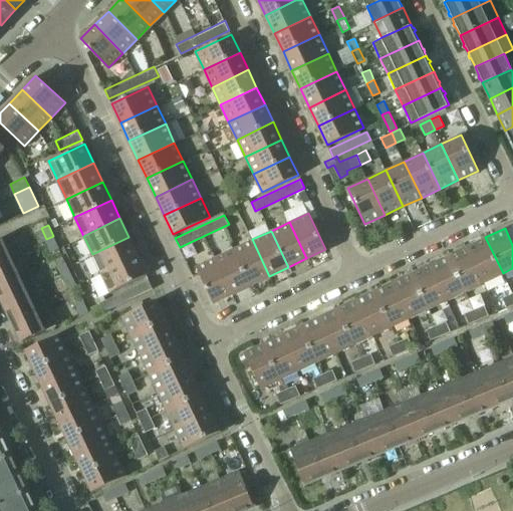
[(12,232),(0,238),(0,260),(21,251),(12,232)]
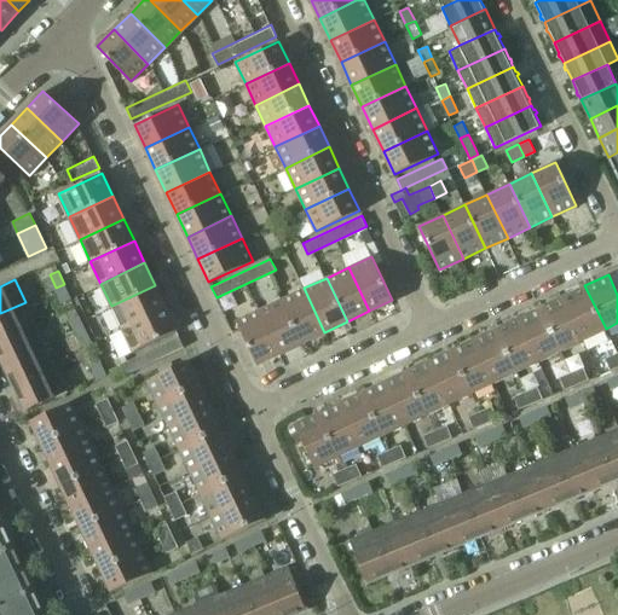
[(64,284),(56,288),(62,301),(70,297),(64,284)]
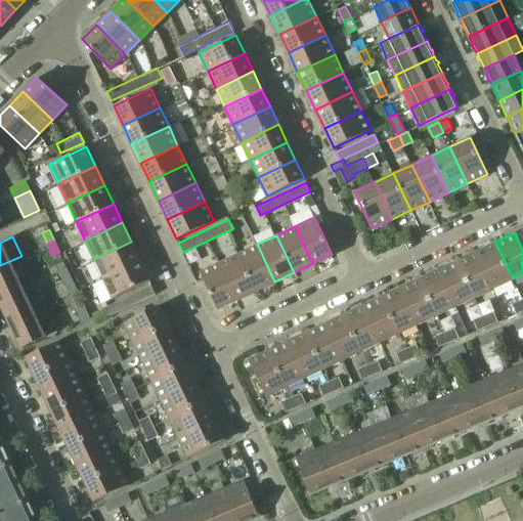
[(131,242),(94,259),(103,277),(140,260),(131,242)]
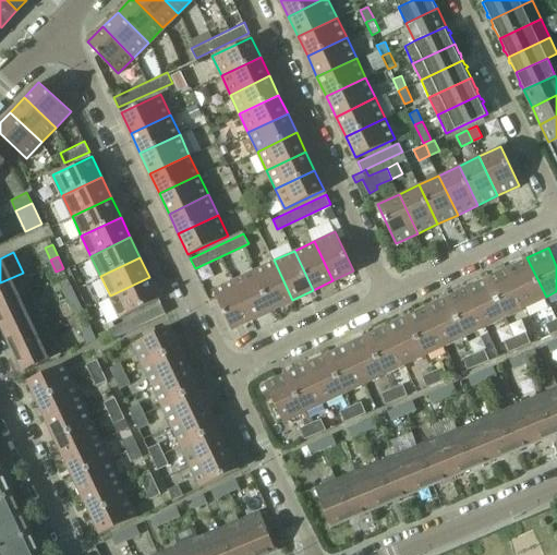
[(527,257),(507,267),(525,306),(546,297),(527,257)]
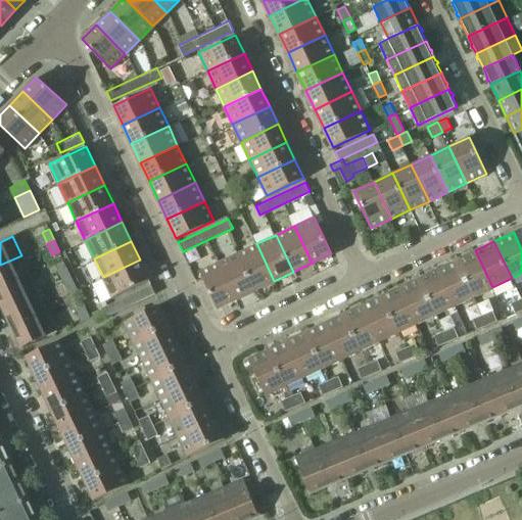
[(274,281),(256,243),(238,252),(255,289),(274,281)]
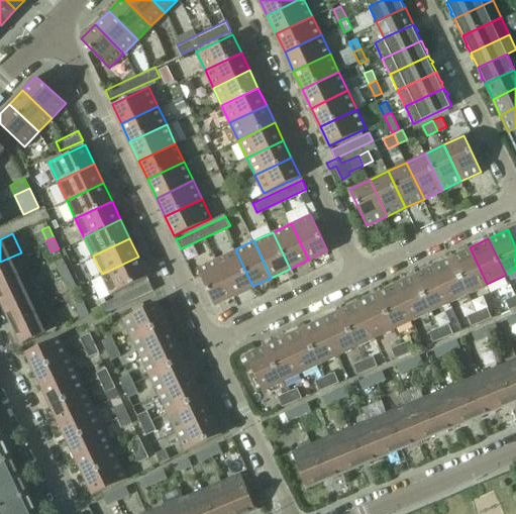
[(470,247),(451,257),(469,293),(487,284),(470,247)]
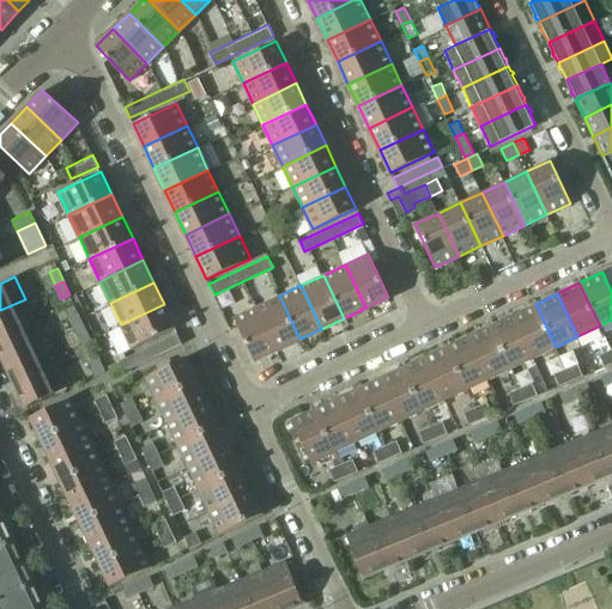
[(300,339),(279,296),(256,306),(277,349),(300,339)]
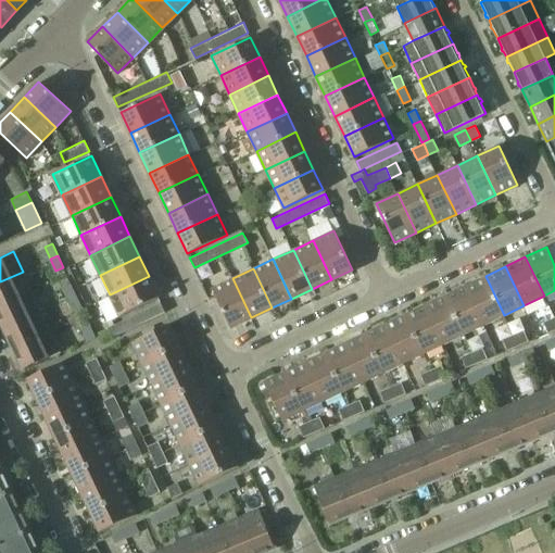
[(23,272),(0,281),(0,305),(33,291),(23,272)]
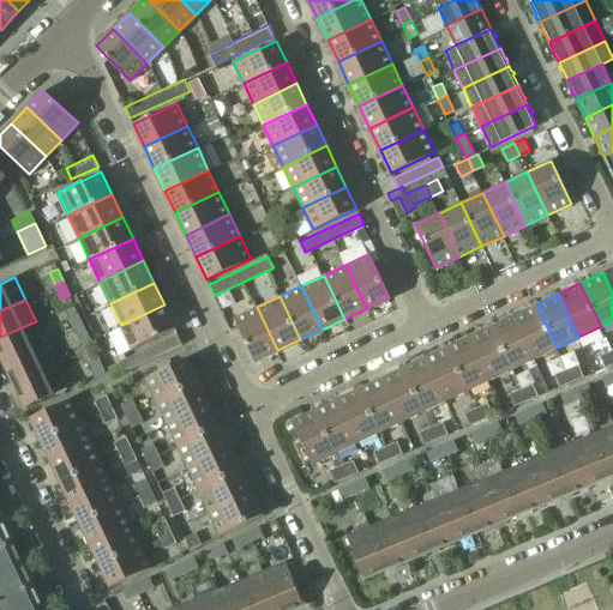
[(164,305),(121,325),(132,348),(175,327),(164,305)]
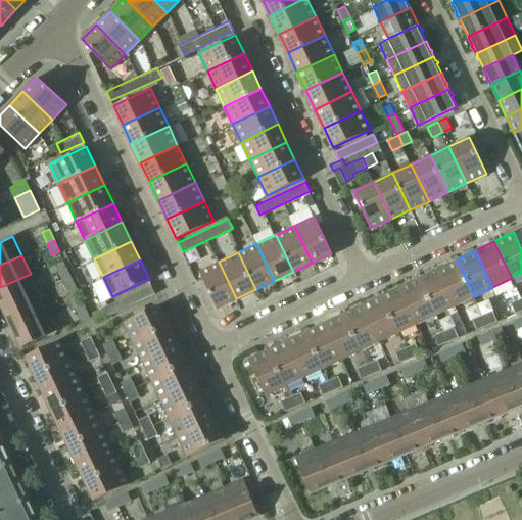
[(457,260),(437,268),(455,304),(474,296),(457,260)]
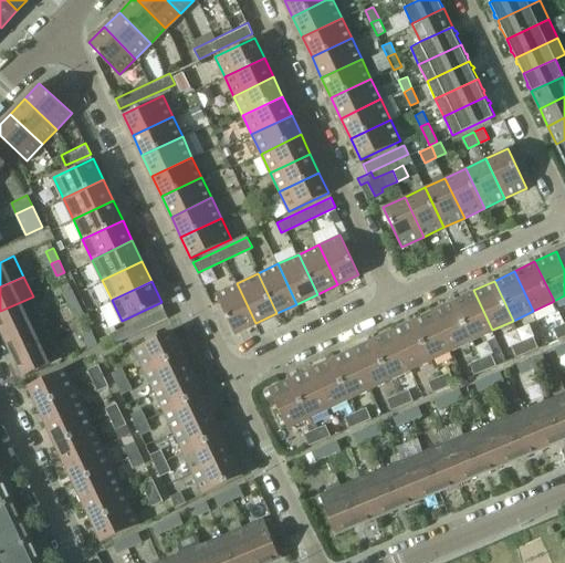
[(255,323),(237,283),(216,293),(234,333),(255,323)]
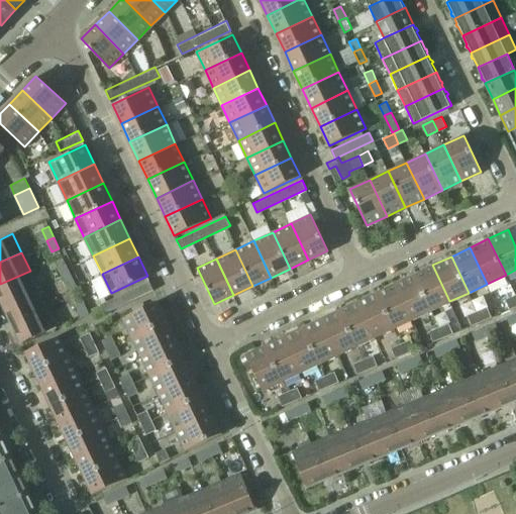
[(71,274),(66,264),(59,267),(64,278),(71,274)]
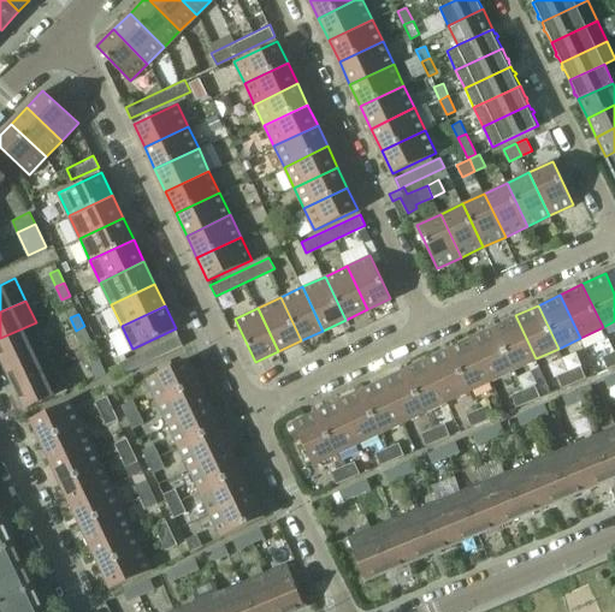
[(515,315),(494,326),(514,369),(536,358),(515,315)]
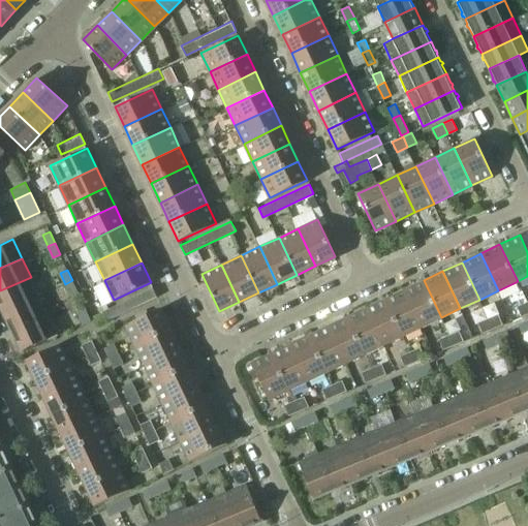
[(31,277),(0,290),(0,304),(4,312),(39,296),(31,277)]
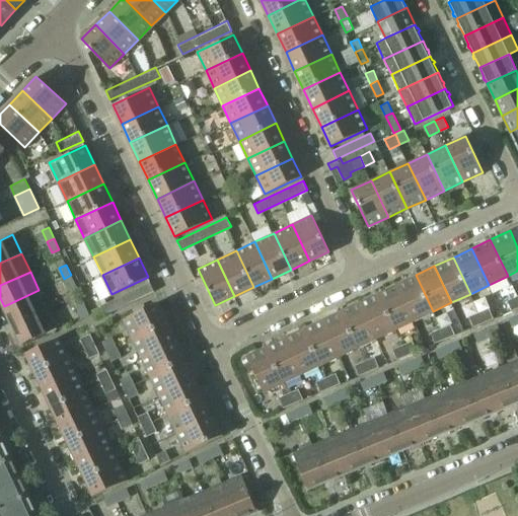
[(71,275),(64,279),(69,290),(76,287),(71,275)]
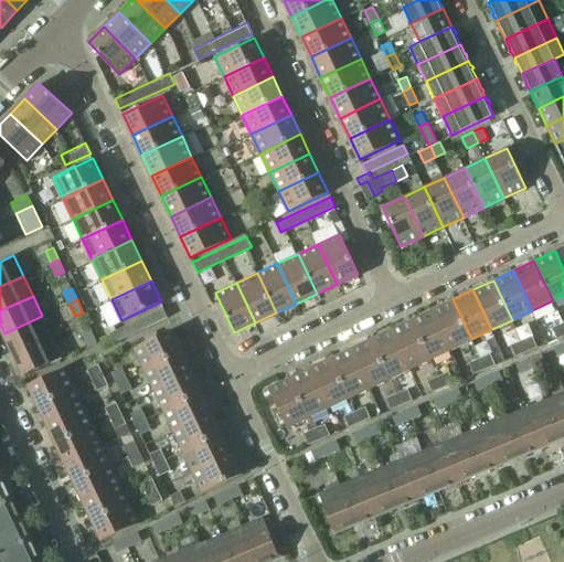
[(453,299),(432,309),(450,349),(471,339),(453,299)]
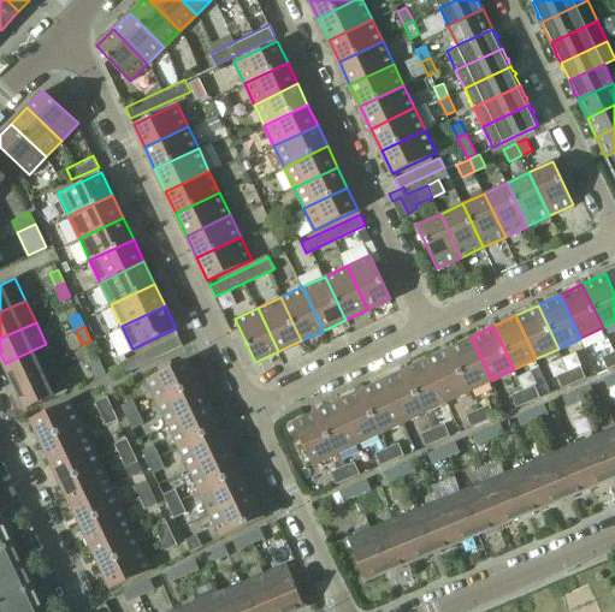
[(178,333),(119,362),(124,373),(183,344),(178,333)]
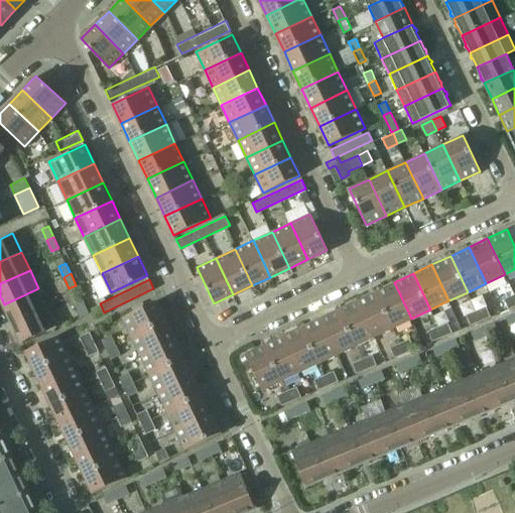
[(394,282),(376,291),(393,328),(411,318),(394,282)]
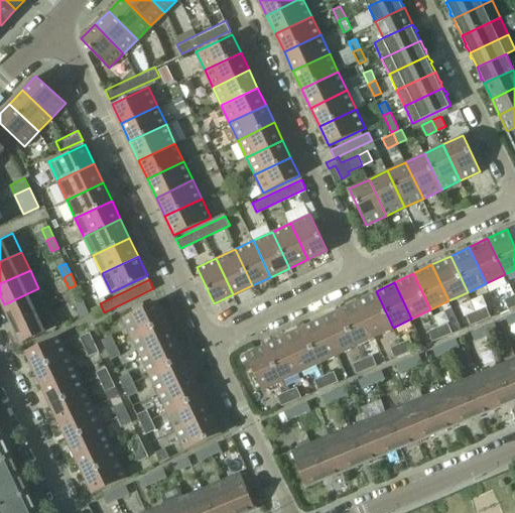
[(38,288),(4,304),(12,324),(47,306),(38,288)]
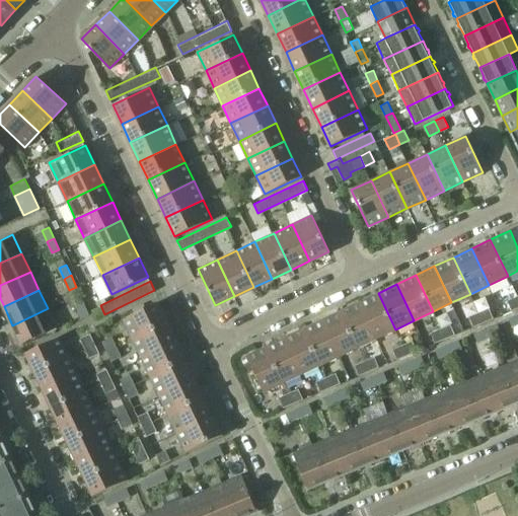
[(378,293),(359,301),(377,339),(395,329),(378,293)]
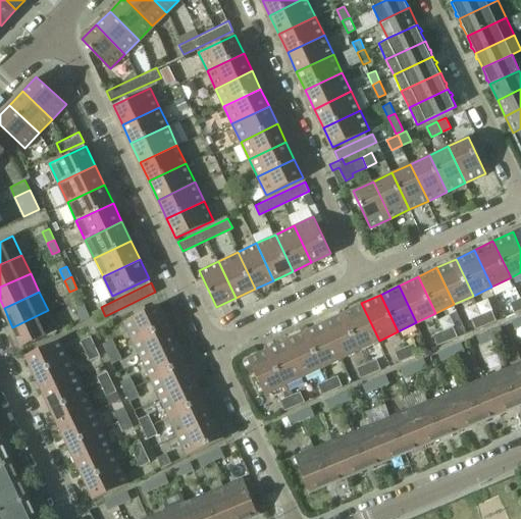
[(510,301),(514,311),(520,308),(520,297),(510,301)]
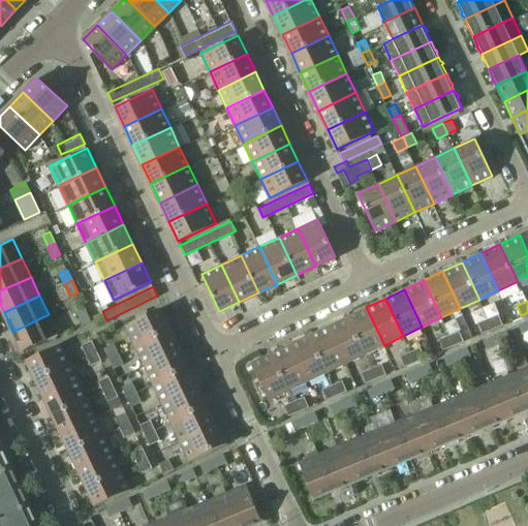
[(125,325),(135,345),(173,328),(162,307),(125,325)]
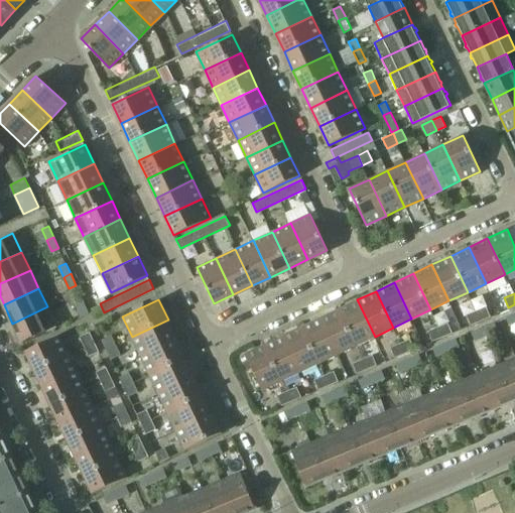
[(357,299),(339,308),(356,345),(375,337),(357,299)]
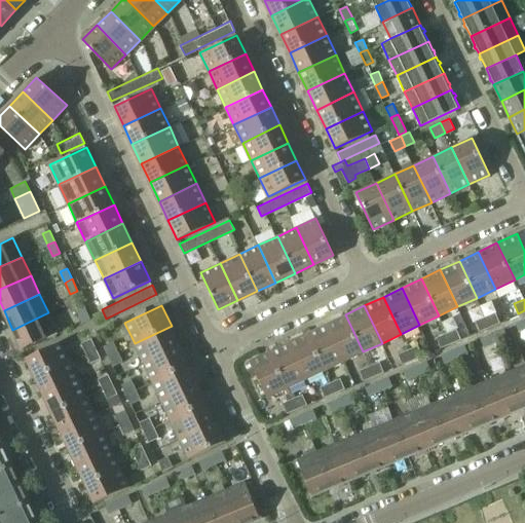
[(77,309),(82,321),(90,318),(84,306),(77,309)]
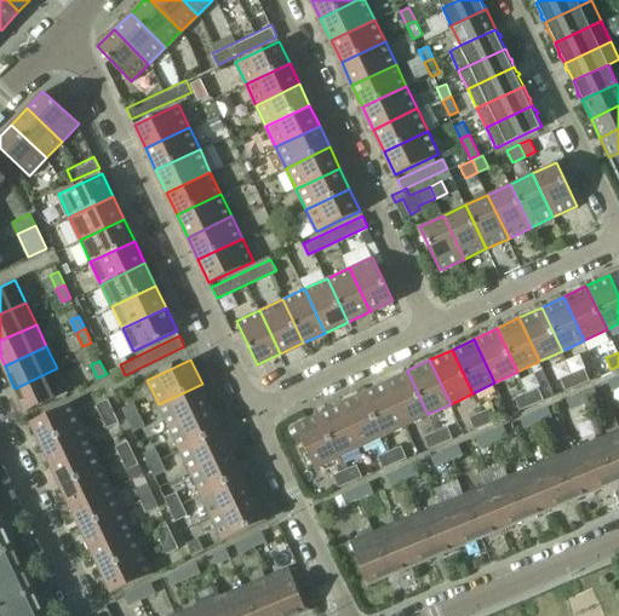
[(584,367),(572,372),(577,384),(589,379),(584,367)]
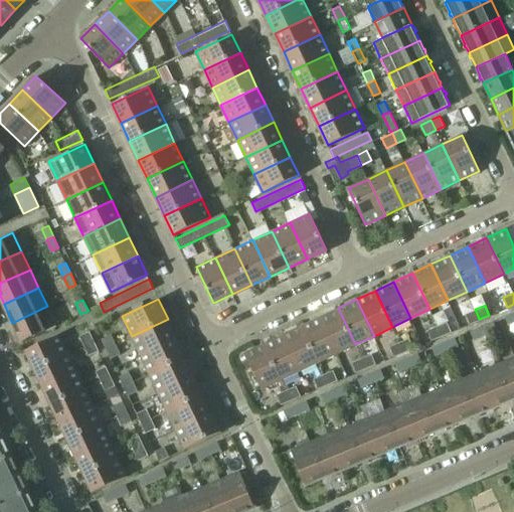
[(47,306),(12,323),(21,342),(56,325),(47,306)]
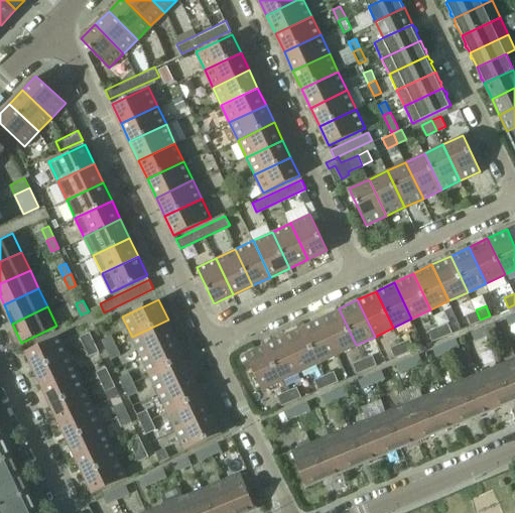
[(339,308),(320,317),(338,354),(356,345),(339,308)]
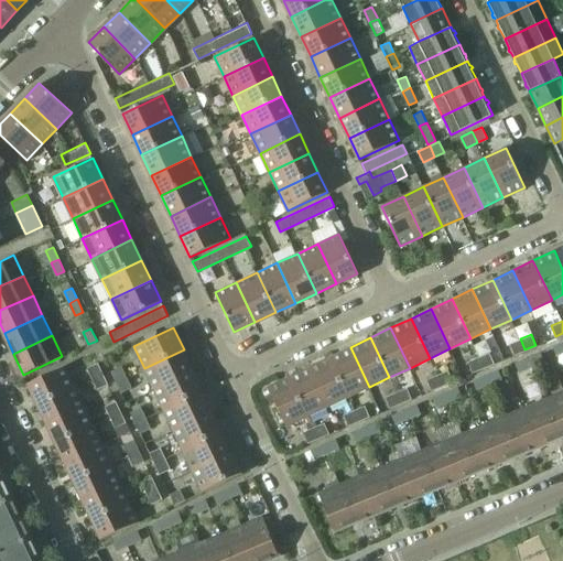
[(524,349),(520,338),(510,343),(515,354),(524,349)]
